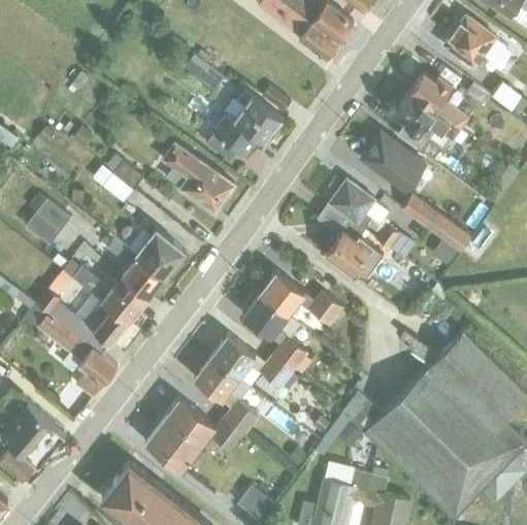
[(337,42),(282,0),(254,0),(259,3),(258,5),(299,38),(298,38),(325,59),(337,42)]
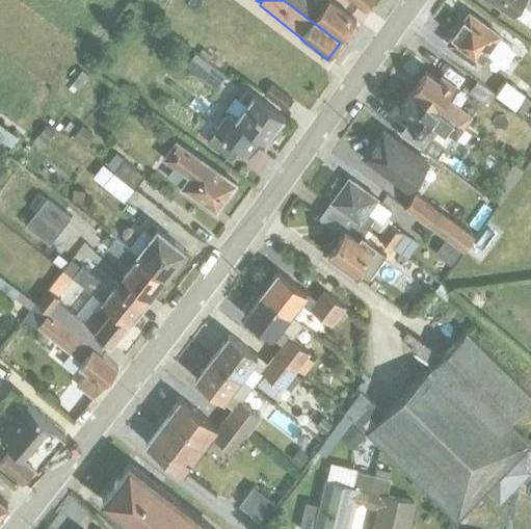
[(284,0),(340,43),(356,22),(327,0),(284,0)]
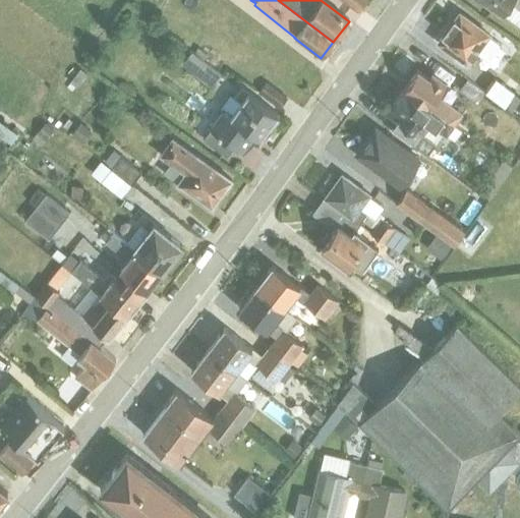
[(343,0),(357,10),(364,0),(343,0)]
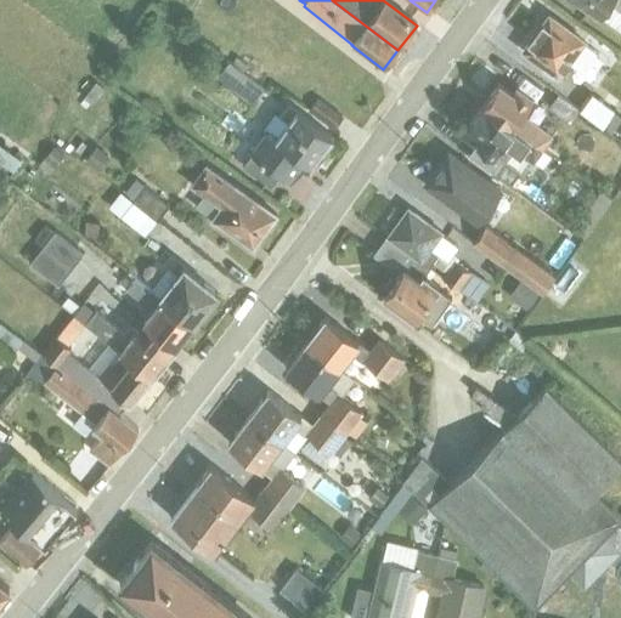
[(620,0),(568,0),(598,22),(602,18),(620,34),(620,0)]
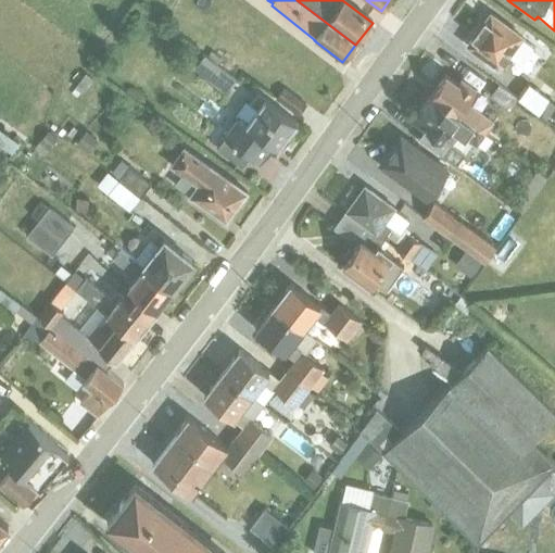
[(509,60),(522,42),(525,39),(490,14),(465,48),(483,62),(482,64),(494,73),(496,72),(499,74),(509,60)]
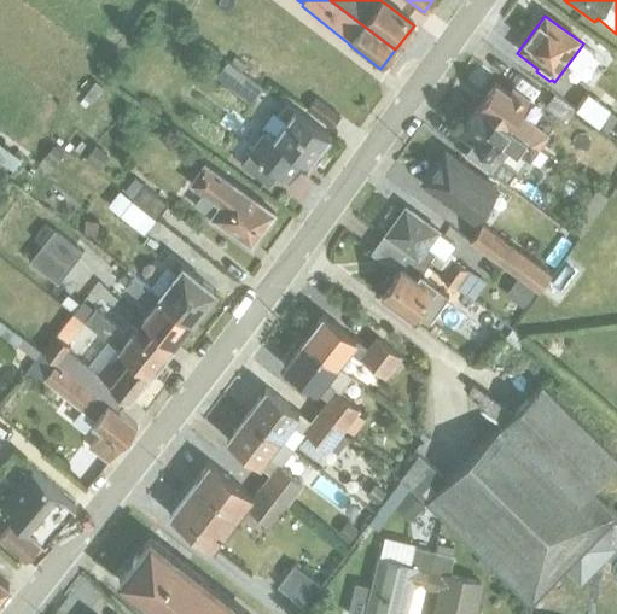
[(581,47),(566,66),(578,74),(592,54),(581,47)]
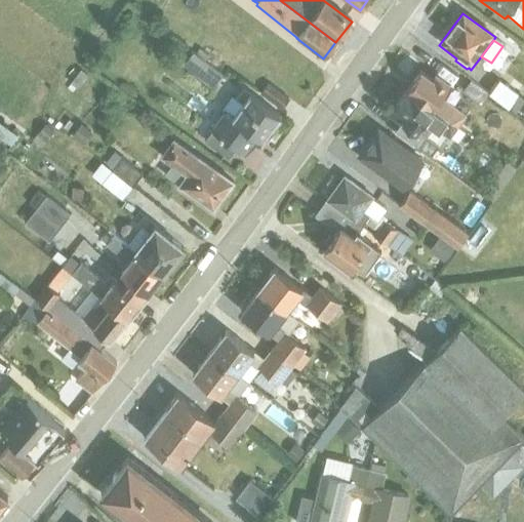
[(200,51),(186,70),(213,90),(224,76),(205,63),(209,57),(200,51)]
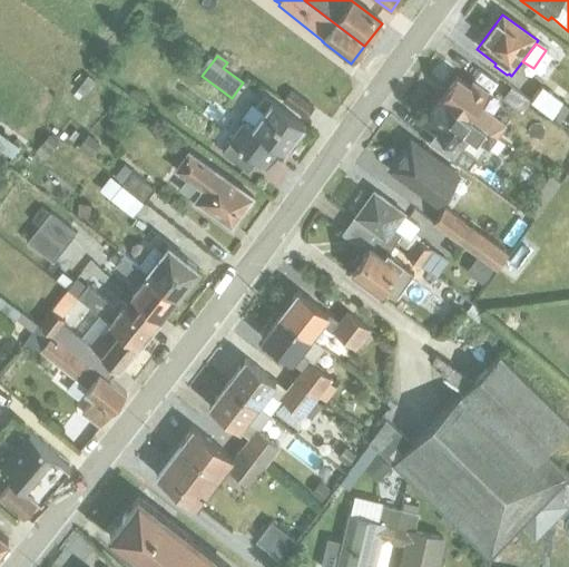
[(442,99),(498,139),(507,127),(479,107),(489,94),(473,82),(470,87),(458,78),(442,99)]
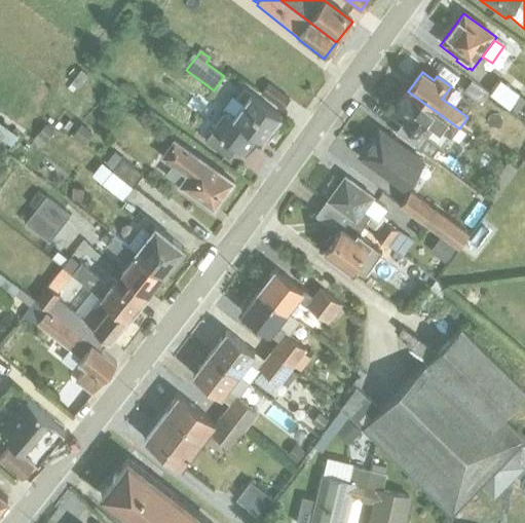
[(524,100),(499,81),(489,96),(517,114),(524,102),(524,100)]
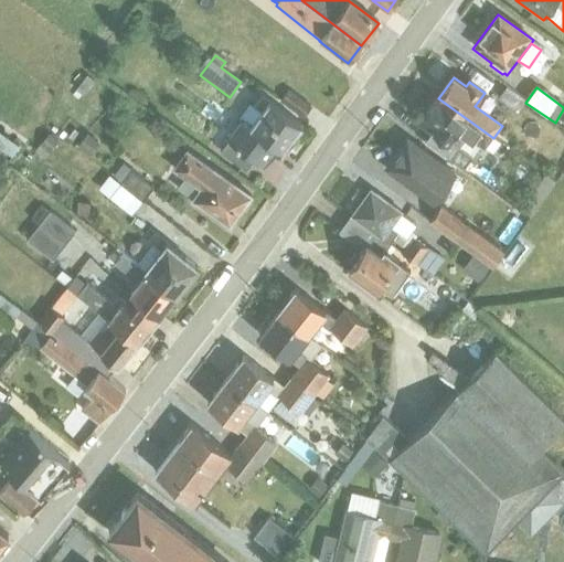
[(518,114),(525,103),(506,88),(497,99),(518,114)]
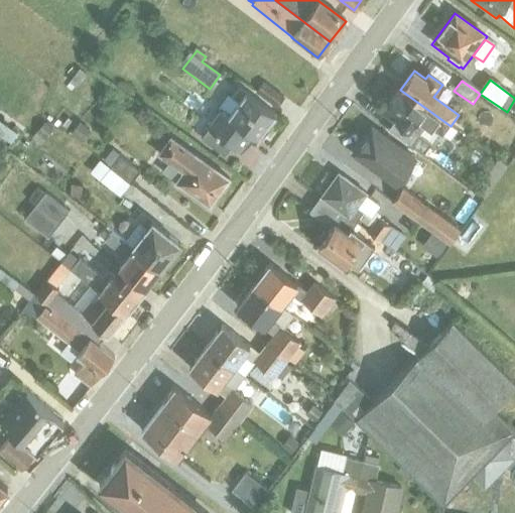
[(263,83),(255,94),(276,109),(284,99),(263,83)]
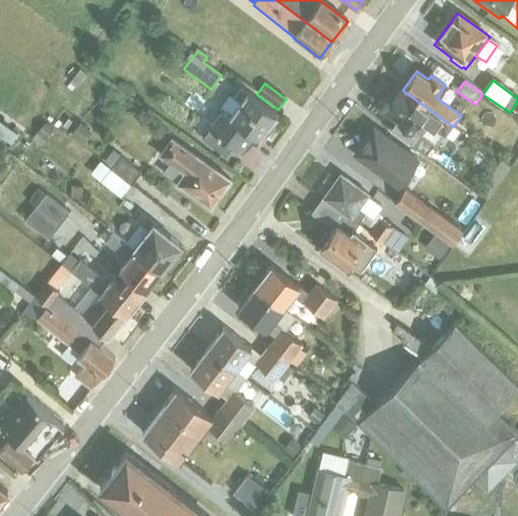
[(210,131),(202,141),(226,158),(233,148),(238,152),(251,135),(259,140),(277,116),(240,89),(233,99),(229,96),(219,109),(222,112),(208,129),(210,131)]
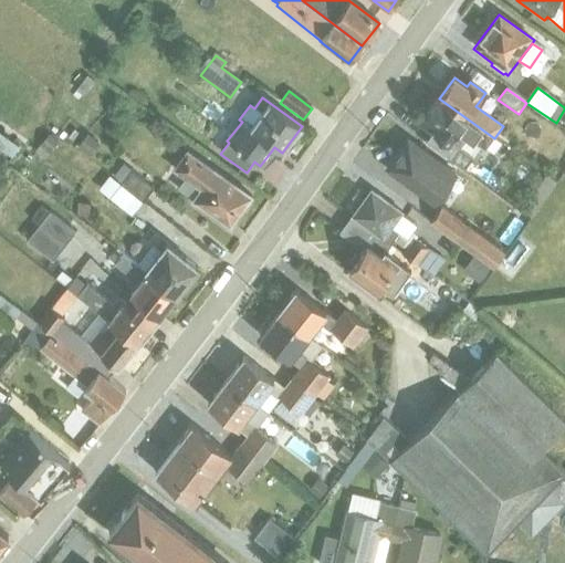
[(494,138),(439,98),(424,120),(435,129),(431,134),(448,146),(449,143),(456,148),(448,159),(495,195),(504,184),(474,162),(483,149),(484,152),(494,138)]
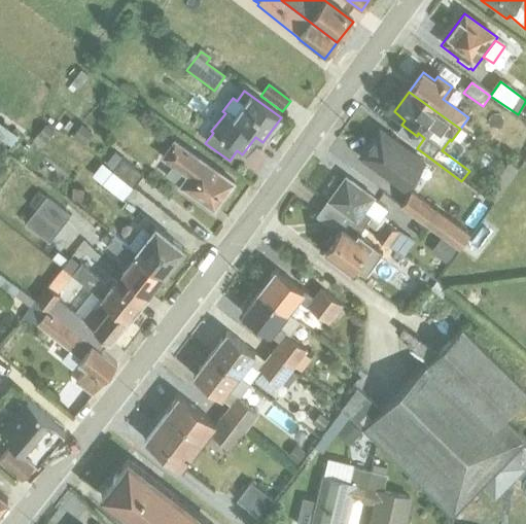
[(0,140),(10,148),(18,138),(0,126),(0,140)]
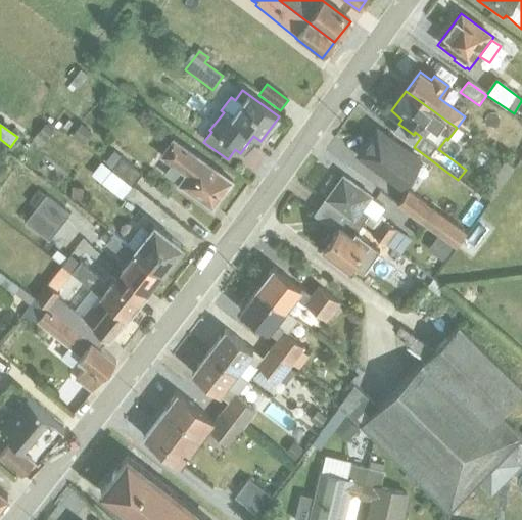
[(46,126),(33,141),(41,149),(54,133),(46,126)]
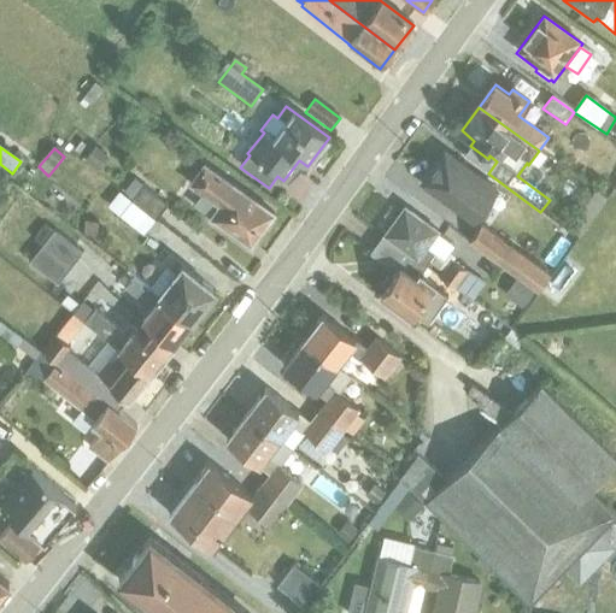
[(444,151),(418,186),(474,225),(498,192),(444,151)]
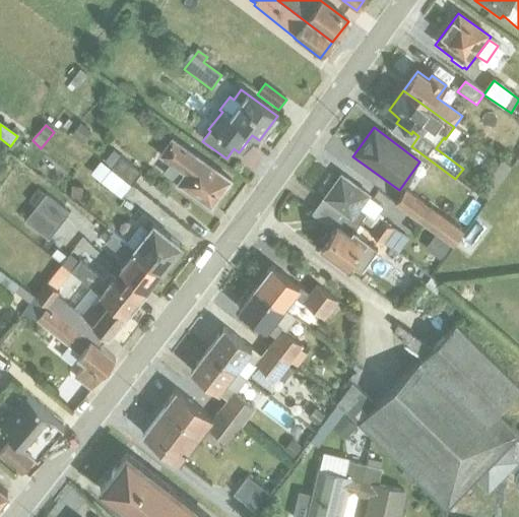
[(172,138),(158,157),(170,165),(163,175),(212,212),(224,194),(226,195),(232,188),(231,186),(233,182),(172,138)]
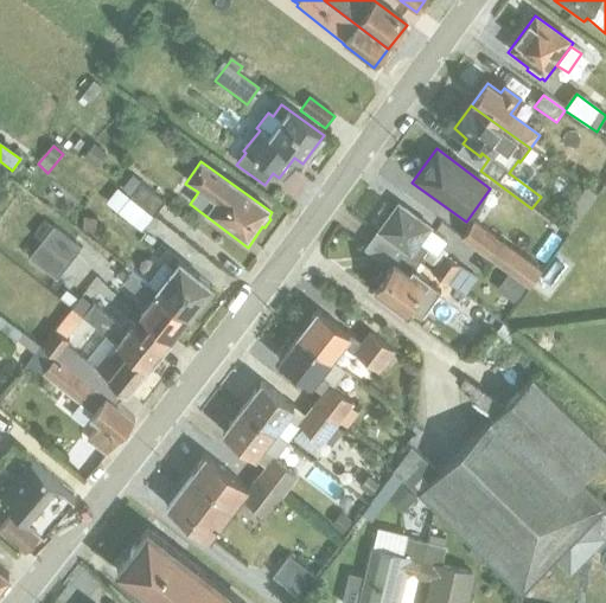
[(131,197),(129,199),(153,218),(165,203),(133,177),(122,190),(131,197)]
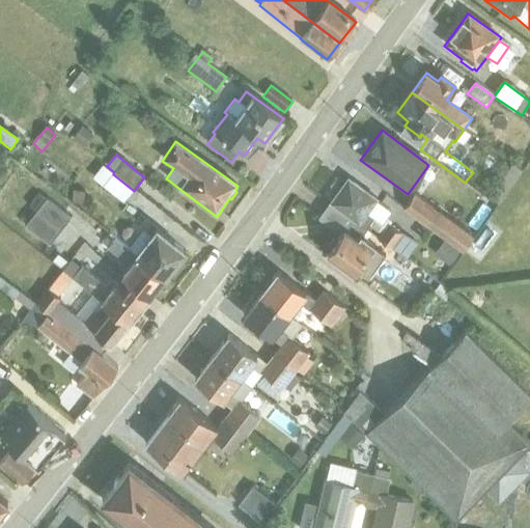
[(103,187),(113,174),(101,165),(91,177),(103,187)]
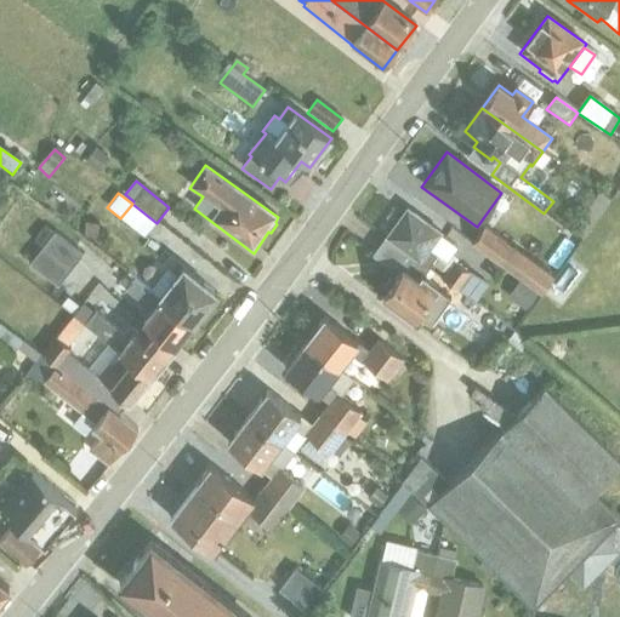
[(598,193),(572,232),(582,239),(610,201),(598,193)]
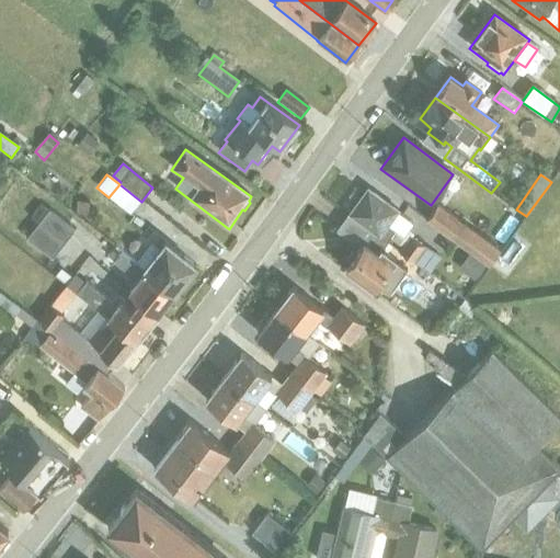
[(347,217),(387,245),(390,239),(403,249),(399,254),(429,274),(441,259),(411,239),(413,236),(409,232),(413,226),(398,215),(400,213),(367,189),(347,217)]
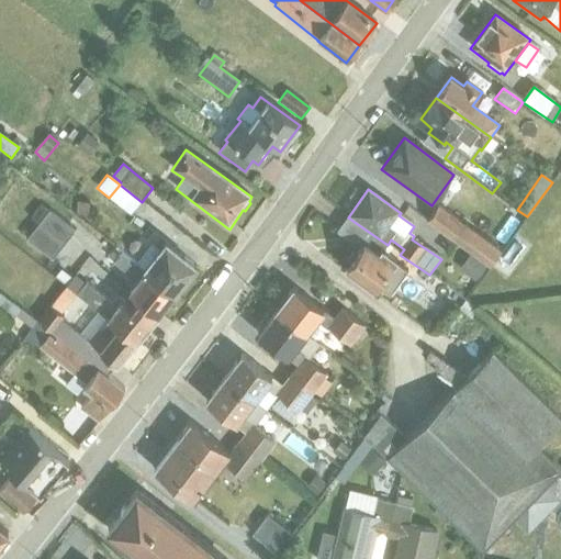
[(38,225),(26,241),(53,261),(75,232),(49,211),(48,212),(42,207),(31,220),(38,225)]
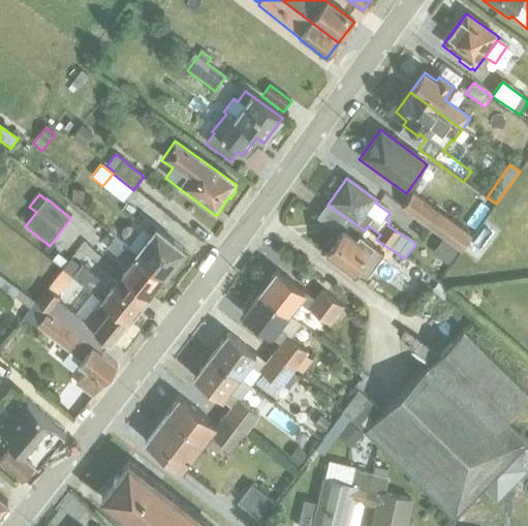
[(443,240),(458,250),(461,253),(471,239),(413,194),(402,209),(443,240)]
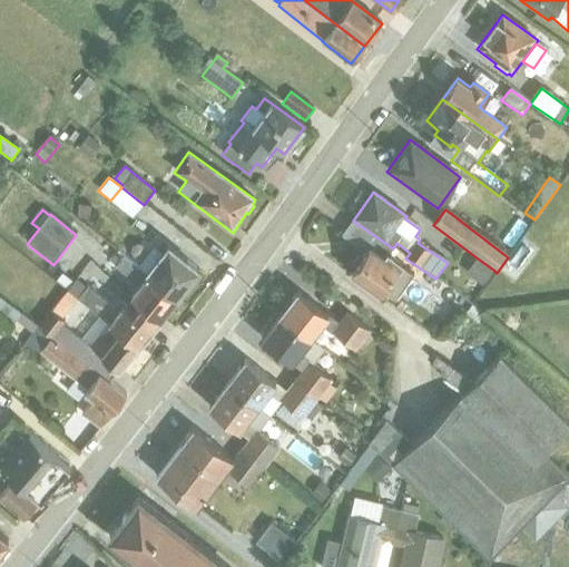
[(393,248),(353,221),(341,236),(357,247),(361,244),(370,248),(362,258),(359,256),(350,269),(352,271),(351,273),(381,295),(383,293),(395,302),(413,276),(402,269),(403,265),(389,255),(393,248)]
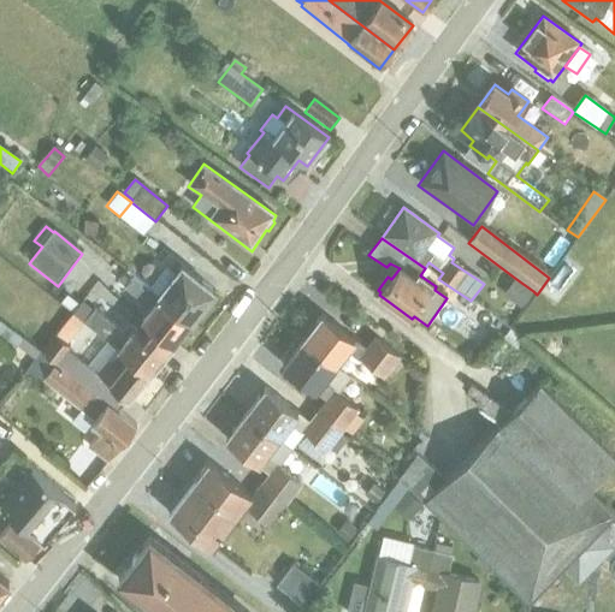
[(149,289),(191,324),(217,292),(182,265),(176,273),(166,267),(149,289)]
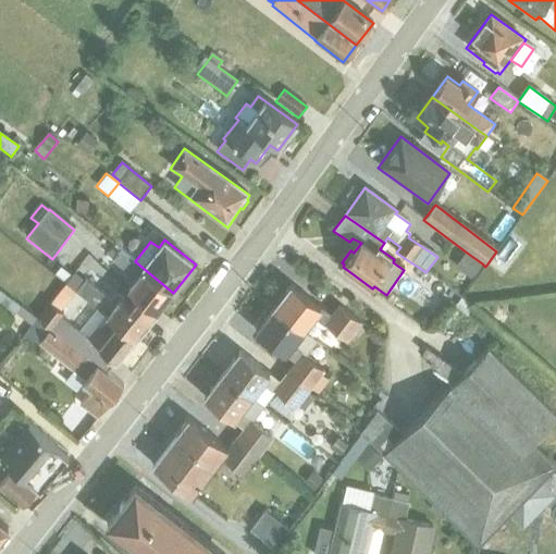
[(137,297),(157,312),(173,293),(135,261),(114,246),(107,256),(135,280),(127,290),(137,297)]
